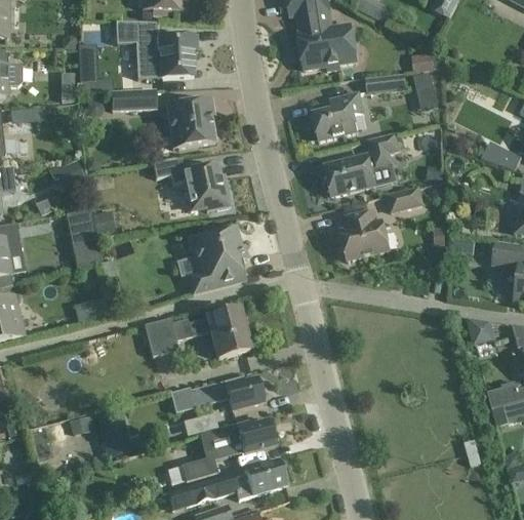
[(143,0),(143,9),(153,9),(153,14),(167,15),(167,10),(184,12),(185,0),(143,0)]
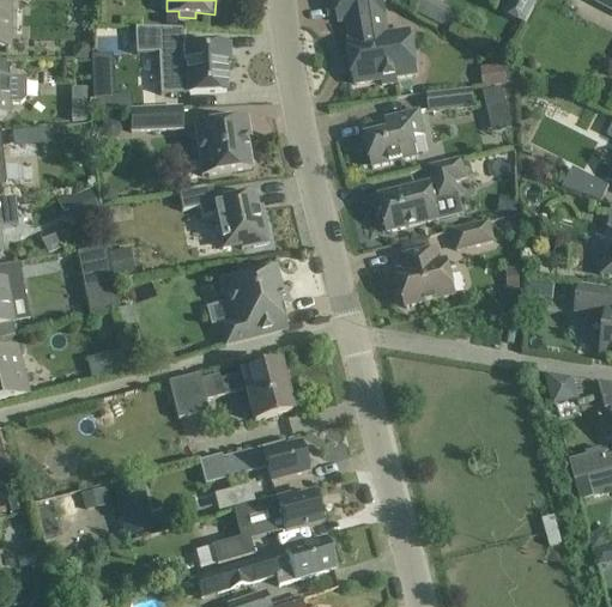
[(386,10),(383,0),(335,0),(339,17),(347,16),(351,37),(349,37),(356,80),(381,76),(382,82),(398,78),(398,73),(400,73),(397,52),(413,49),(410,28),(388,31),(385,10),(386,10)]
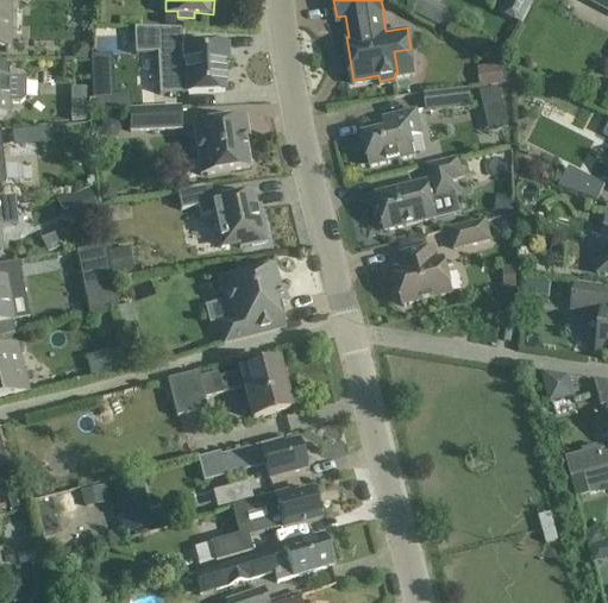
[(417,0),(413,7),(447,24),(455,11),(433,0),(417,0)]
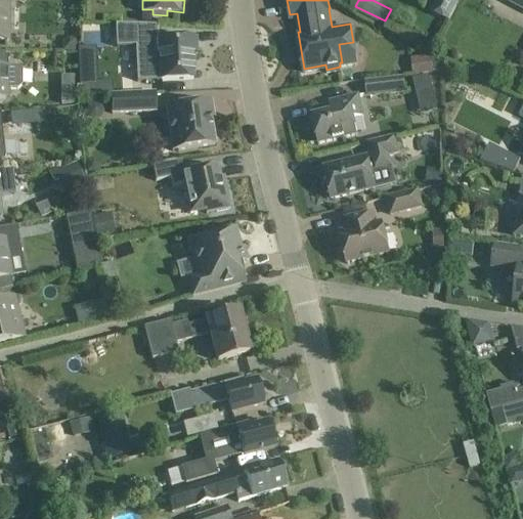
[(434,0),(431,7),(449,16),(458,0),(434,0)]
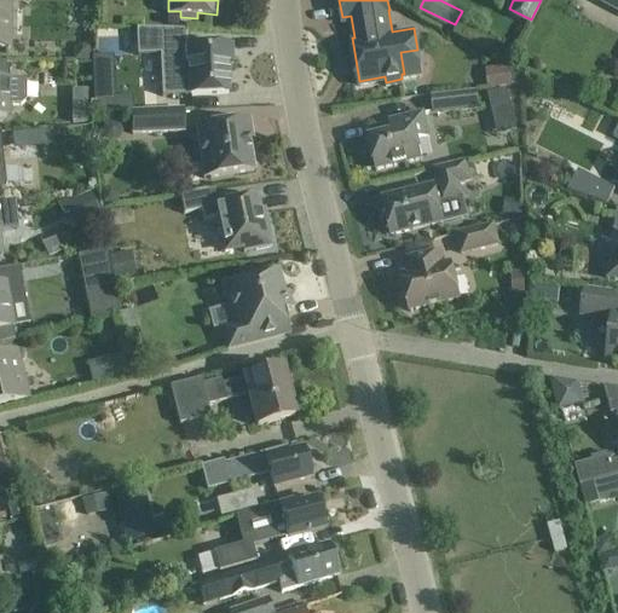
[(188,25),(160,25),(161,63),(189,62),(190,91),(204,90),(229,88),(227,58),(234,58),(232,42),(226,42),(226,40),(188,42),(188,25)]
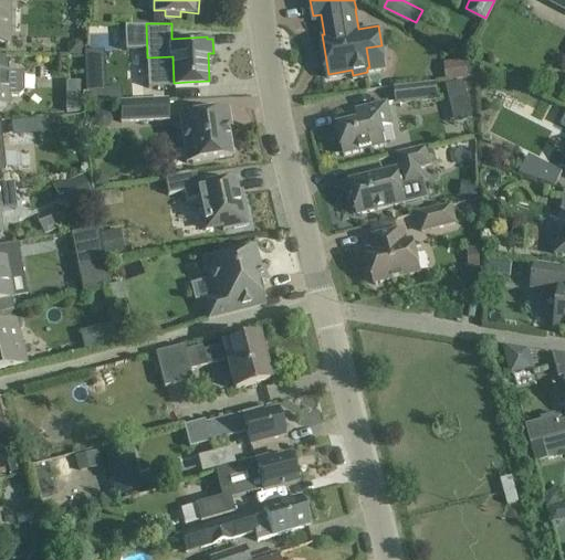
[(67,52),(82,52),(82,38),(74,38),(67,43),(67,52)]
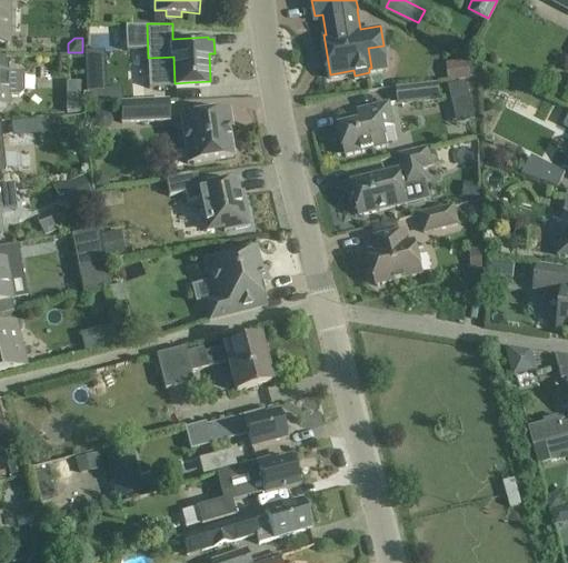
[(0,103),(7,104),(7,92),(20,92),(25,88),(25,73),(20,69),(9,69),(9,53),(0,53),(0,103)]
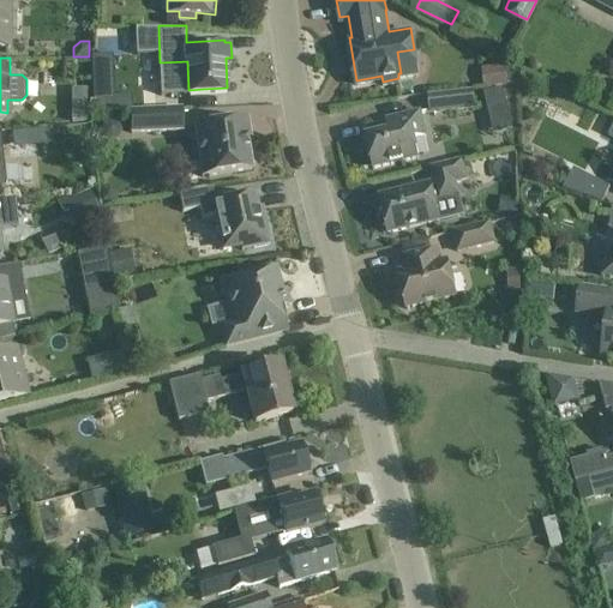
[(484,82),(506,79),(504,59),(481,61),(484,82)]
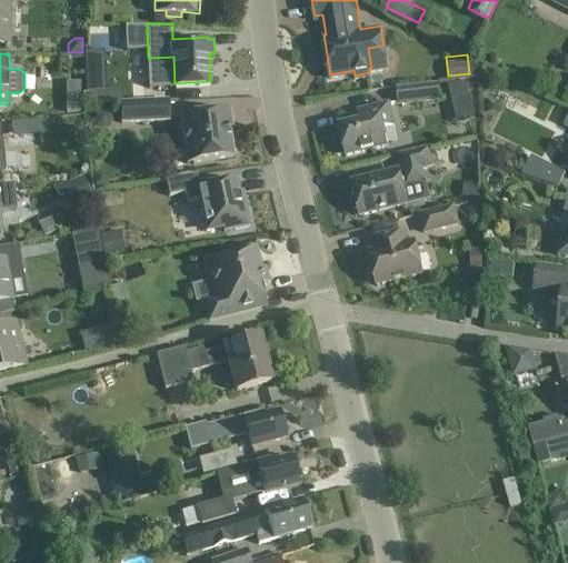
[(467,77),(449,81),(451,93),(470,89),(467,77)]
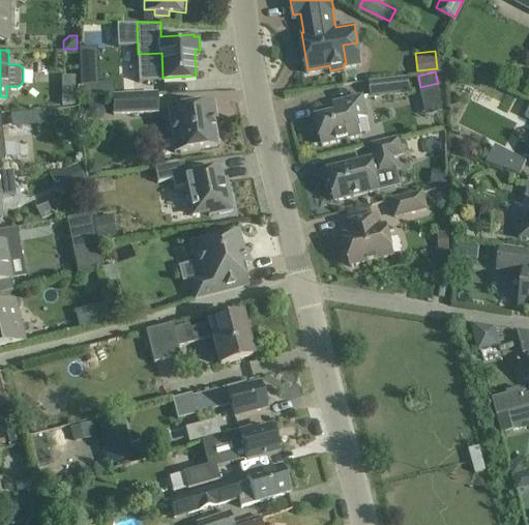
[(411,88),(409,74),(370,79),(371,93),(411,88)]
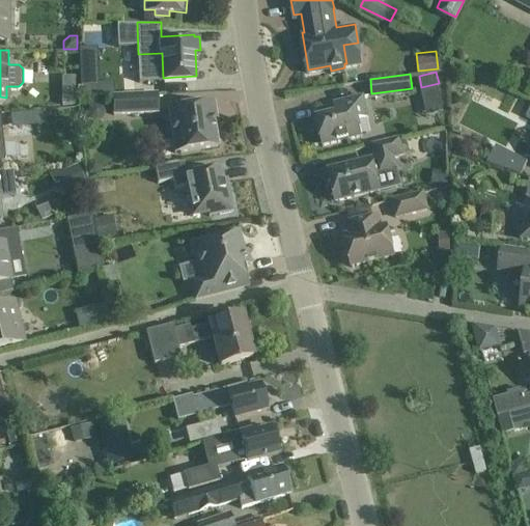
[(77,101),(77,79),(66,79),(66,101),(77,101)]
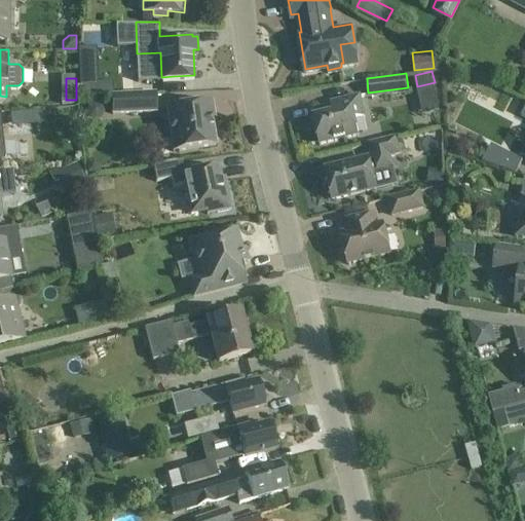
[(156,108),(155,89),(112,91),(113,110),(156,108)]
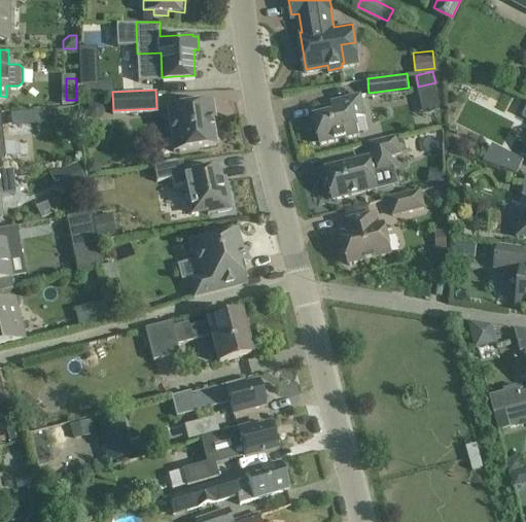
[(365,113),(360,93),(336,98),(338,109),(314,115),(320,141),(359,132),(355,116),(365,113)]
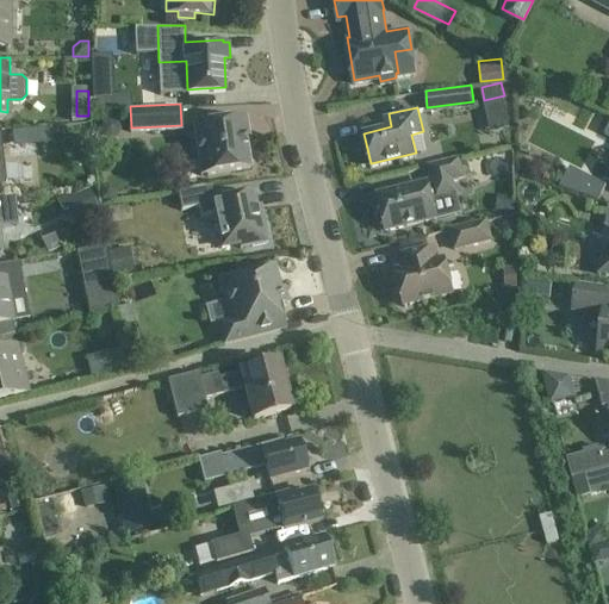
[(242,131),(240,114),(193,122),(202,172),(250,164),(246,130),(242,131)]
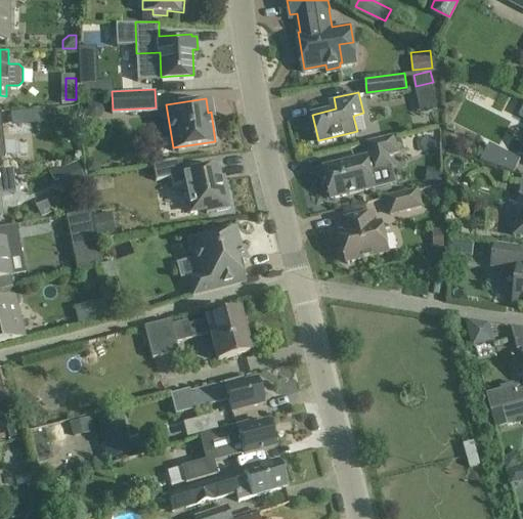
[(43,105),(30,106),(31,121),(44,120),(43,105)]
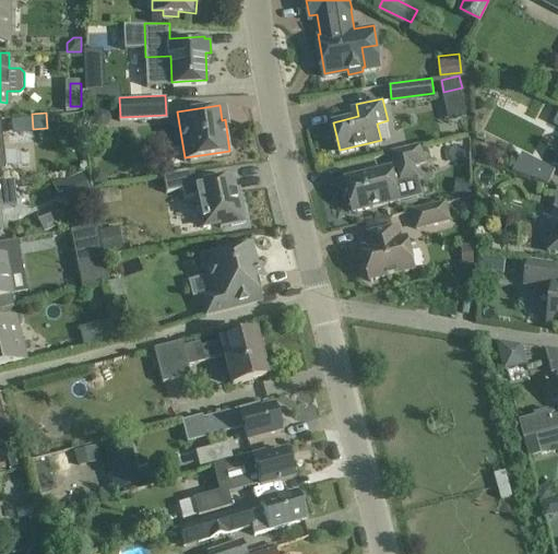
[(425,160),(420,142),(393,149),(398,164),(346,176),(354,208),(401,197),(395,178),(417,173),(415,162),(425,160)]
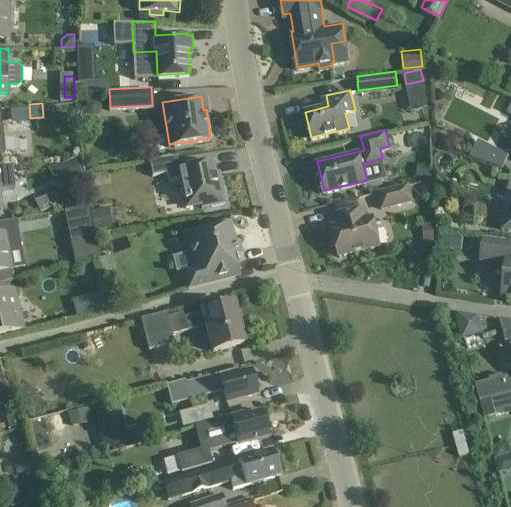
[(84,154),(86,165),(98,164),(97,157),(91,154),(84,154)]
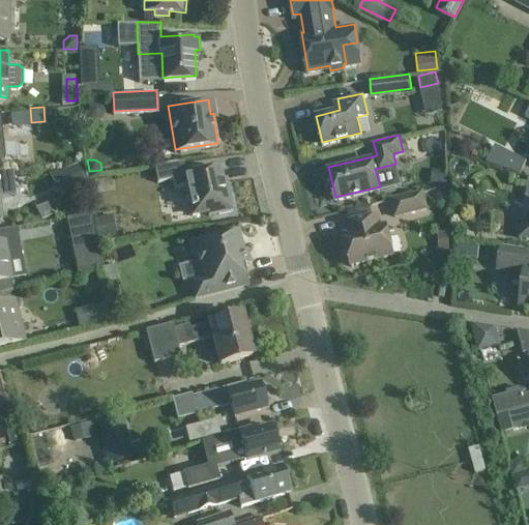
[(154,164),(155,165),(158,179),(173,176),(175,185),(186,182),(193,211),(219,206),(221,210),(233,207),(230,190),(225,190),(219,165),(186,172),(183,159),(154,164)]
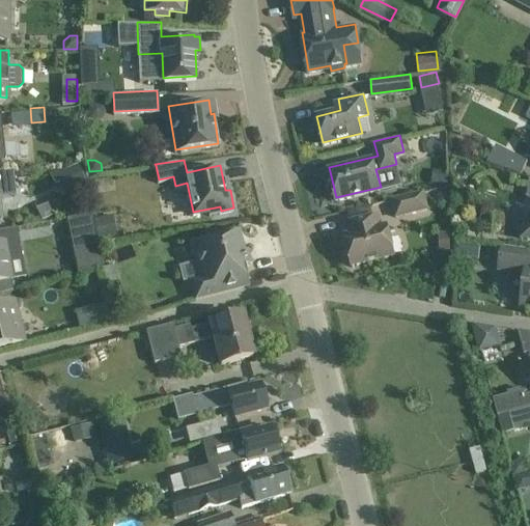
[(86,180),(77,161),(61,169),(70,187),(86,180)]
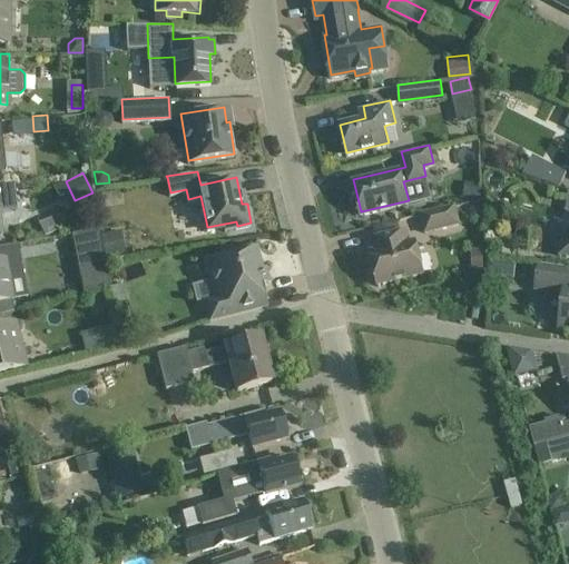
[(32,185),(31,177),(0,180),(0,231),(2,233),(0,214),(0,197),(16,195),(15,187),(32,185)]
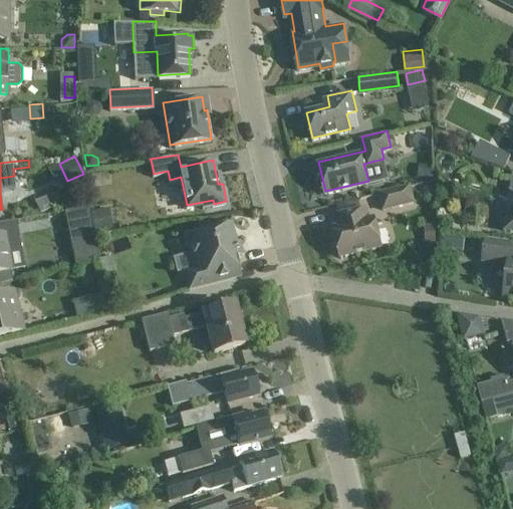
[(435,162),(423,161),(422,173),(434,175),(435,162)]
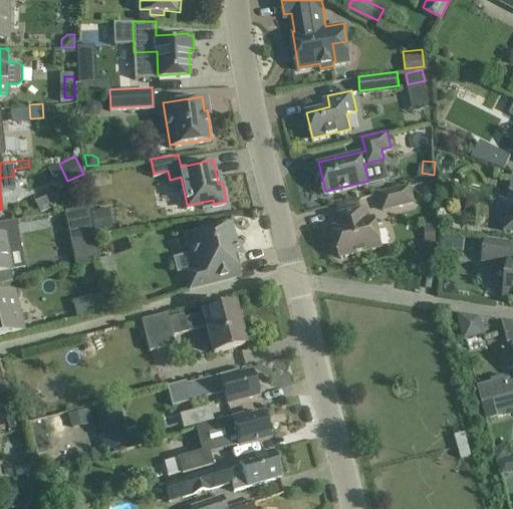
[(414,199),(410,183),(379,191),(383,207),(414,199)]
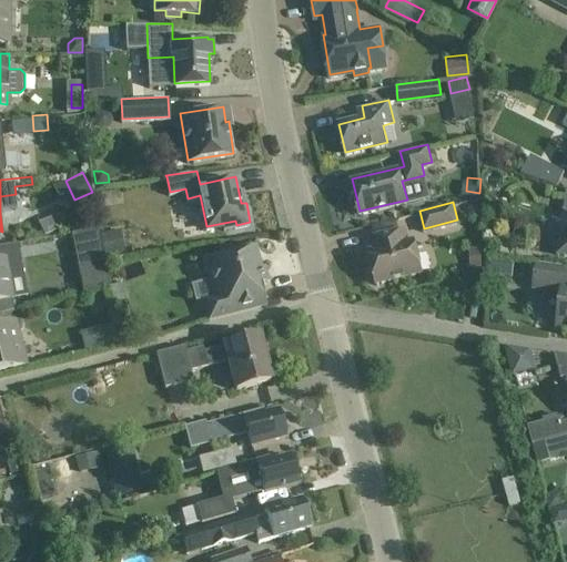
[(110,283),(98,226),(71,231),(83,289),(110,283)]
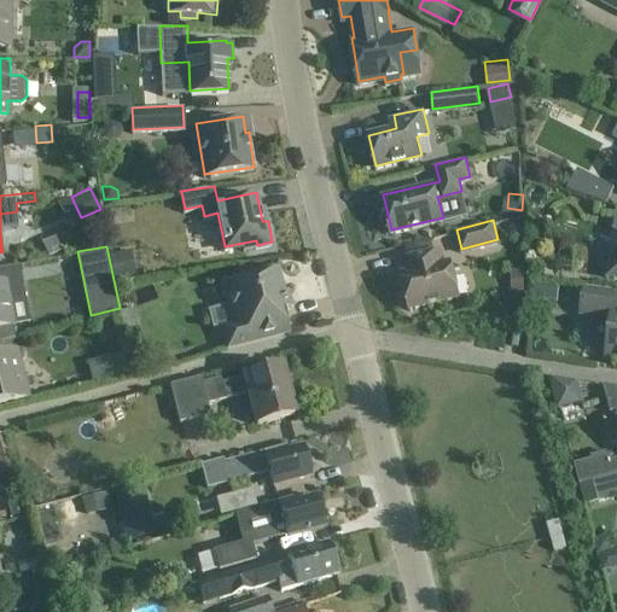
[(132,246),(111,251),(116,274),(138,270),(132,246)]
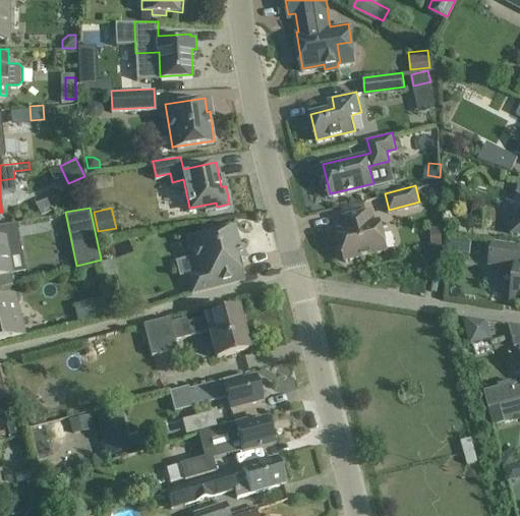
[(373,220),(370,209),(339,217),(344,237),(340,238),(345,259),(387,248),(380,219),(373,220)]
